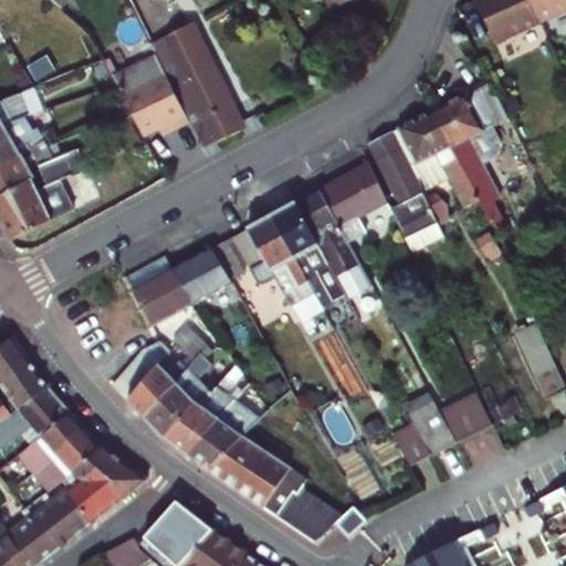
[(137,0),(130,3),(165,75),(188,122),(201,149),(241,130),(238,125),(243,123),(200,35),(188,42),(181,31),(167,39),(147,0),(137,0)]
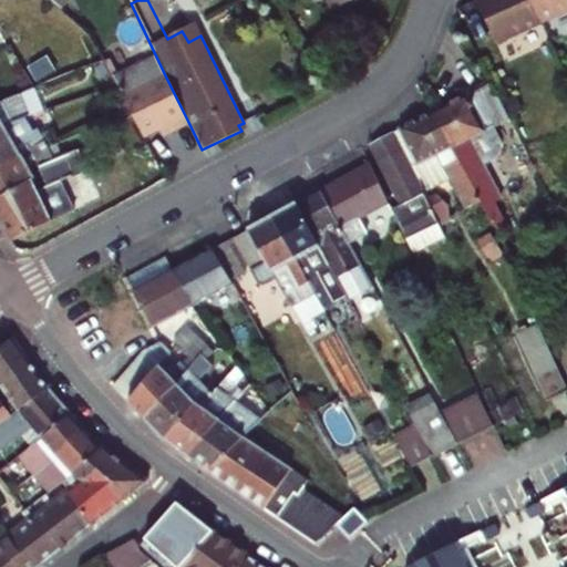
[(478,0),(498,41),(545,20),(535,0),(478,0)]
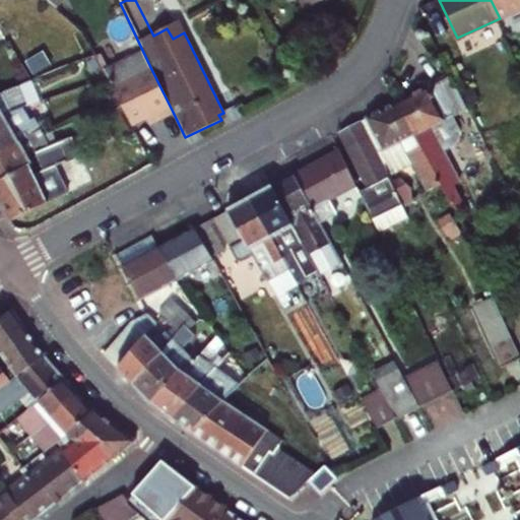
[(519,0),(491,0),(500,18),(519,8),(519,0)]
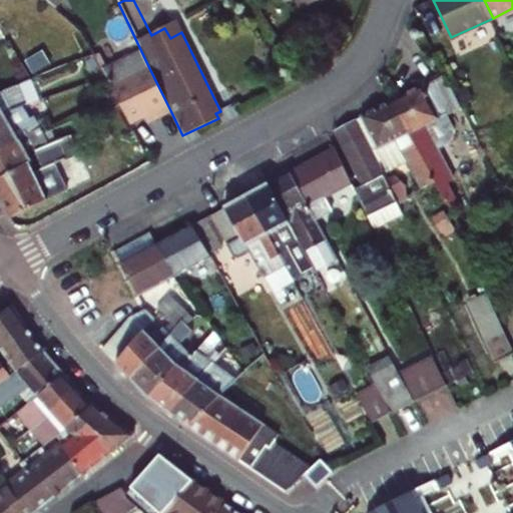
[(102,69),(130,122),(152,112),(155,118),(170,110),(149,68),(141,50),(102,69)]
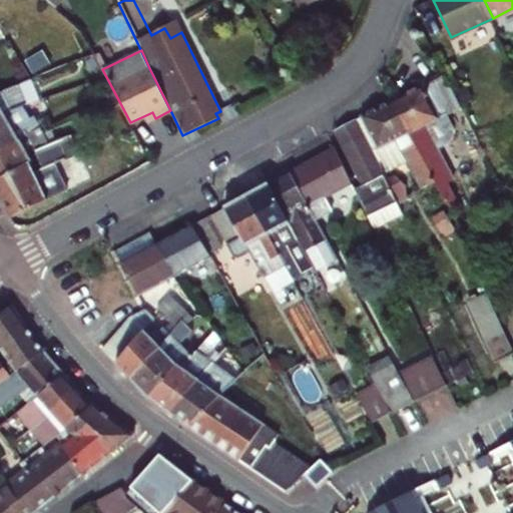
[(44,53),(27,63),(34,77),(52,67),(44,53)]
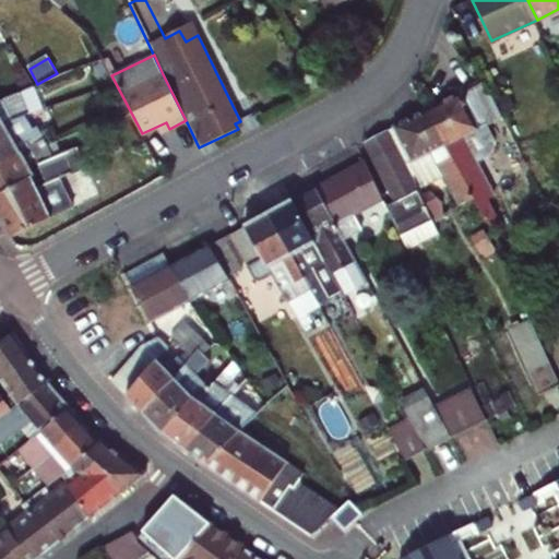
[(90,70),(100,88),(111,84),(99,64),(90,70)]
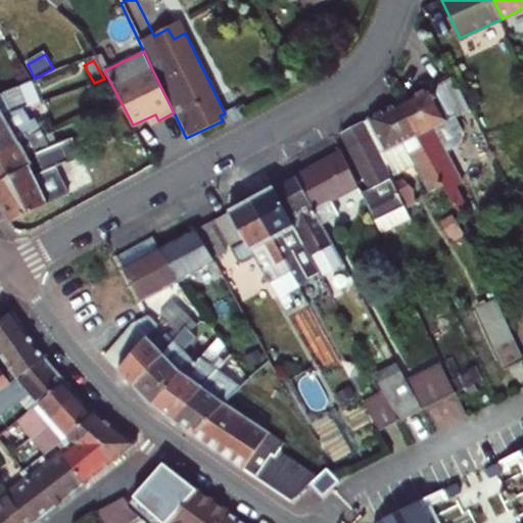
[(1,82),(6,92),(18,87),(14,77),(1,82)]
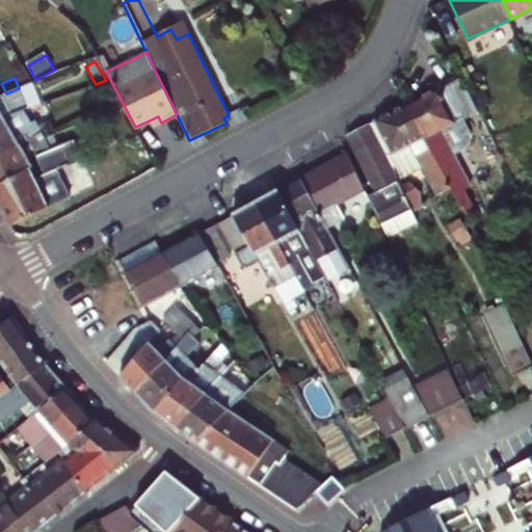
[(446,86),(462,118),(478,111),(461,78),(446,86)]
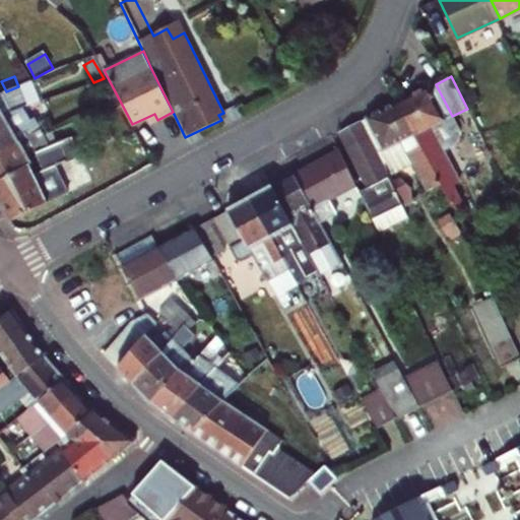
[(436,84),(398,104),(440,182),(456,173),(431,127),(452,116),(436,84)]
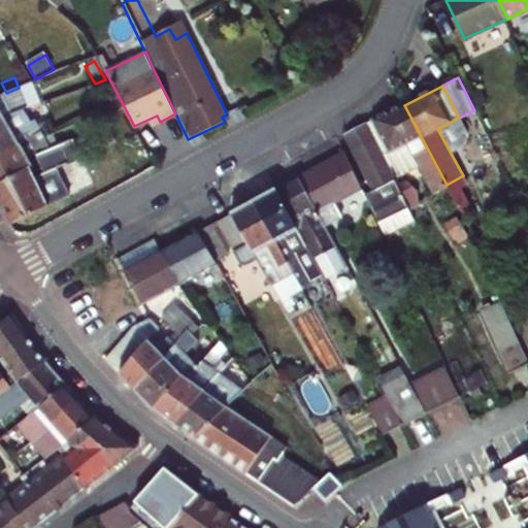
[(0,118),(25,102),(19,88),(6,93),(0,95),(0,118)]
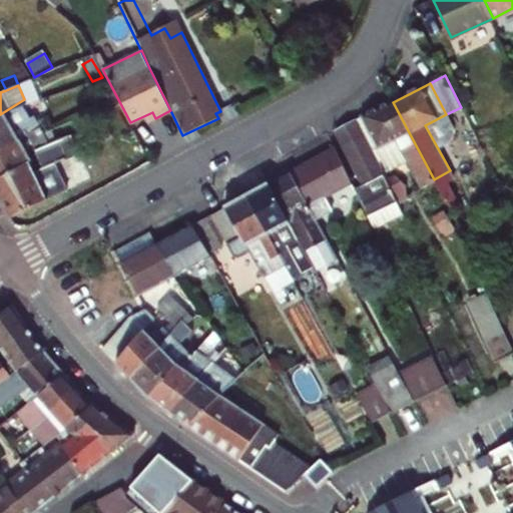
[(0,114),(0,148),(39,124),(37,121),(43,118),(36,103),(28,106),(24,99),(0,114)]
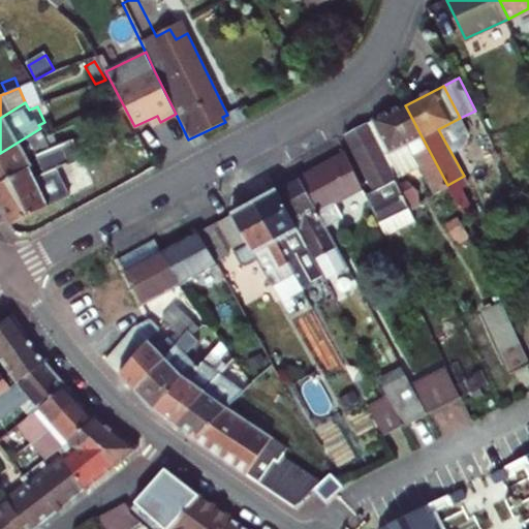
[(435,196),(448,189),(447,185),(405,105),(373,122),(391,155),(407,146),(435,196)]
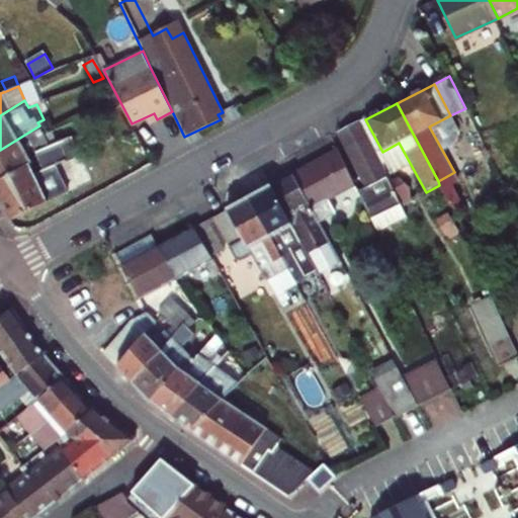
[(366,188),(358,193),(377,232),(407,218),(359,123),(338,134),(366,188)]
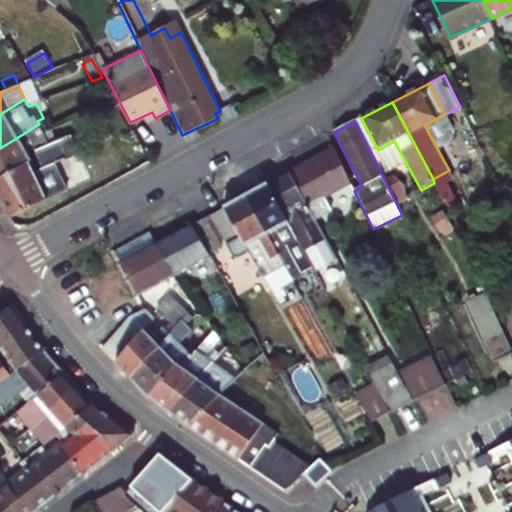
[(34,152),(50,144),(44,133),(39,124),(0,148),(0,179),(38,160),(34,152)]
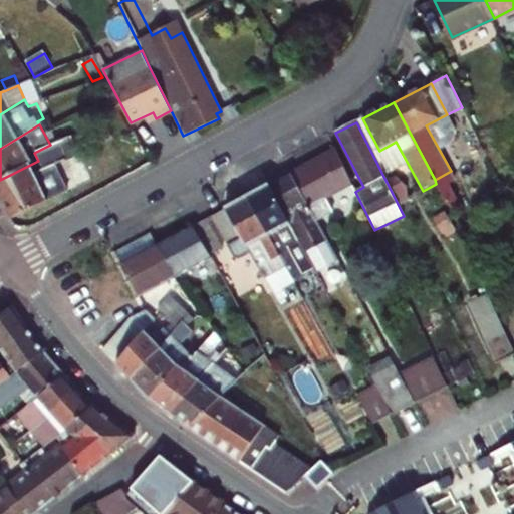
[(50,145),(57,142),(51,131),(44,134),(50,145)]
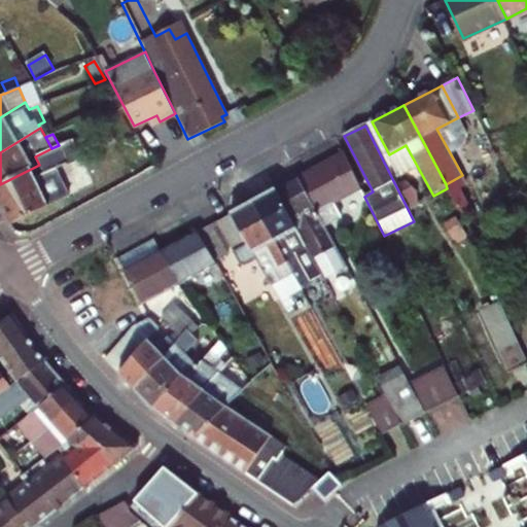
[(0,184),(0,208),(10,224),(125,169),(112,143),(82,157),(74,138),(59,145),(51,148),(35,156),(39,165),(0,184)]
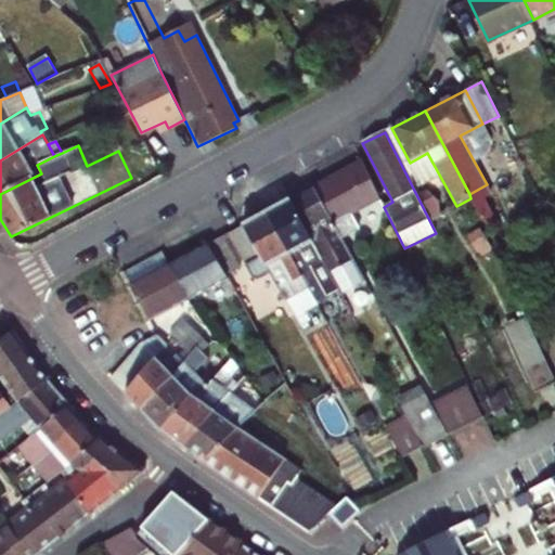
[(314,186),(343,240),(361,229),(352,214),(381,198),(362,162),(314,186)]
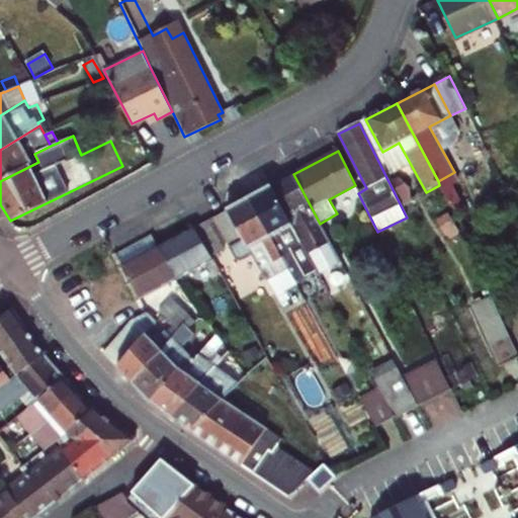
[(293,174),(271,187),(300,243),(308,254),(330,242),(320,224),(293,174)]
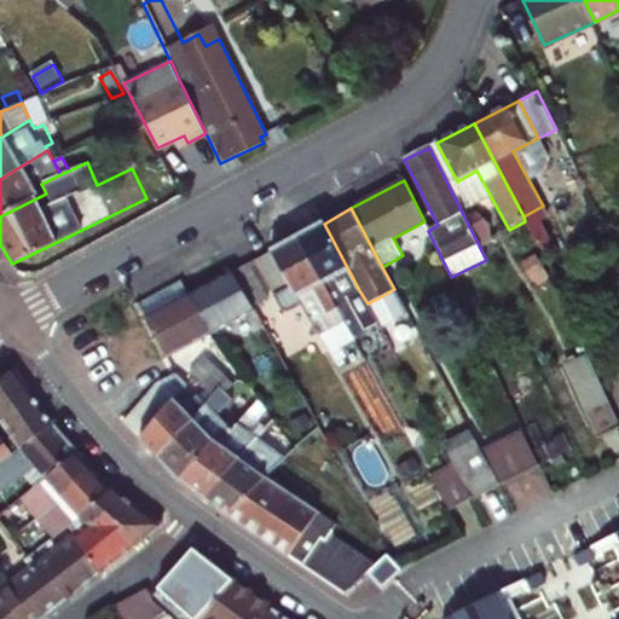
[(298,237),(353,337),(364,331),(357,318),(346,298),(359,290),(324,224),(298,237)]
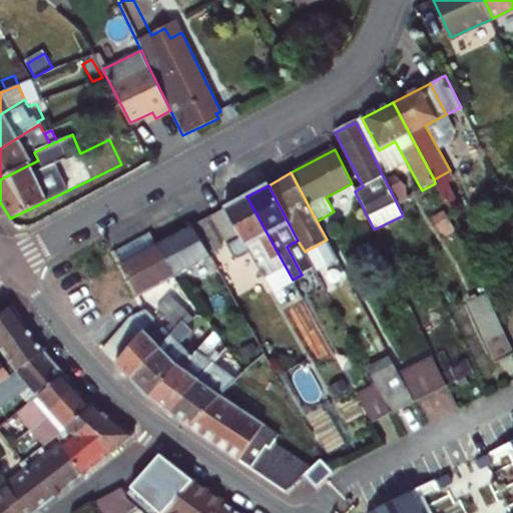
[(246,196),(224,208),(249,252),(278,302),(288,296),(283,286),(293,281),(293,280),(246,196)]
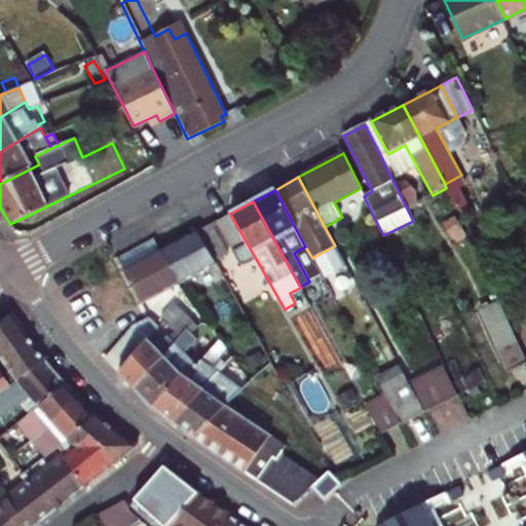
[(246,264),(256,259),(230,214),(217,221),(239,262),(246,264)]
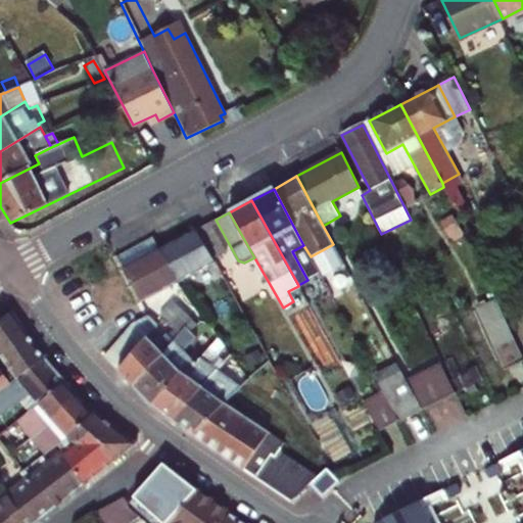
[(209,223),(196,230),(212,259),(226,251),(209,223)]
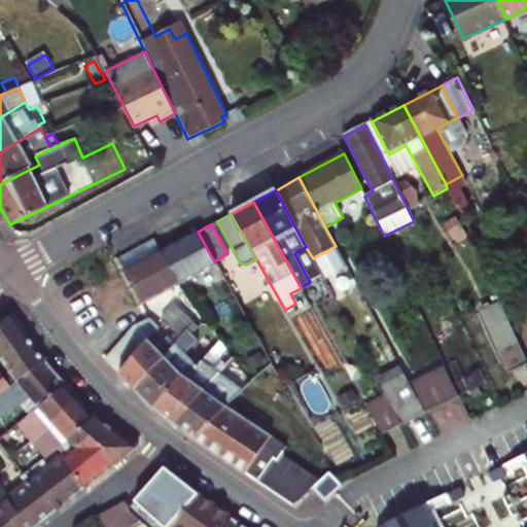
[(198,232),(161,252),(178,284),(216,265),(214,261),(198,232)]
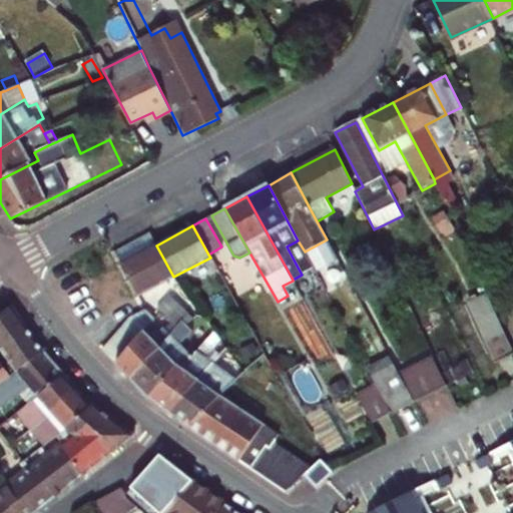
[(115,252),(121,265),(138,297),(173,277),(156,245),(149,233),(115,252)]
